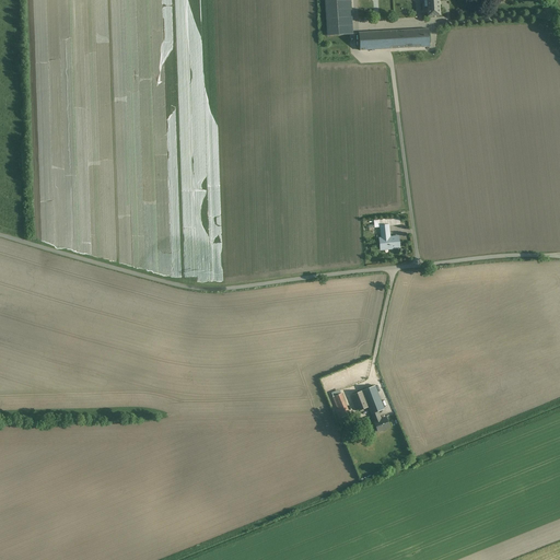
[(347,0),(325,0),(328,36),(350,34),(347,0)]
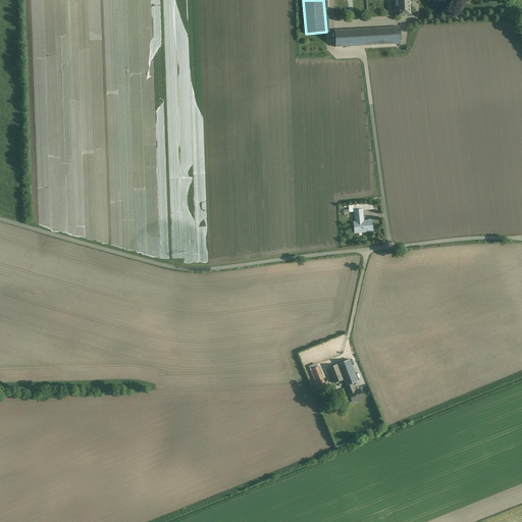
[(409,0),(398,0),(399,15),(410,14),(409,0)]
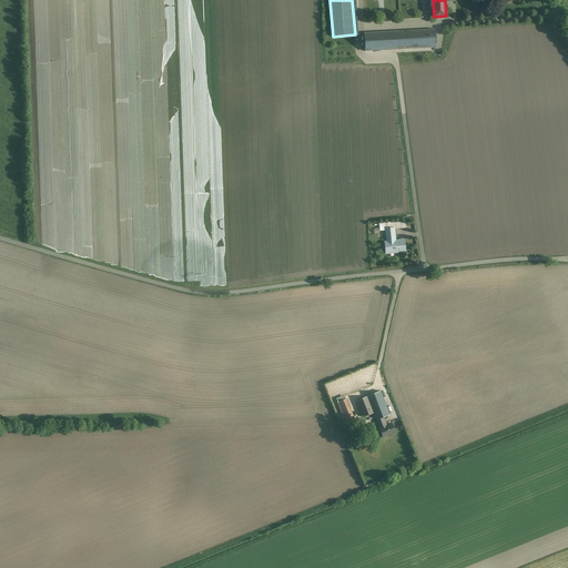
[(435,30),(365,33),(365,51),(436,48),(435,30)]
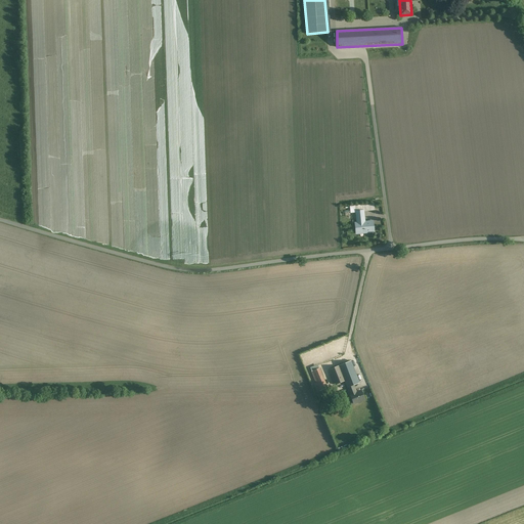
[(354,222),(355,234),(375,232),(373,220),(365,221),(364,209),(355,211),(356,221),(354,222)]
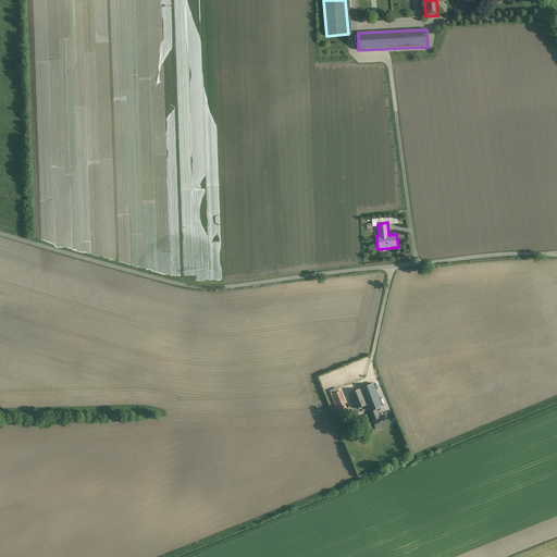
[(367,405),(369,412),(378,410),(383,408),(379,395),(382,393),(379,383),(350,393),(356,409),(367,405)]
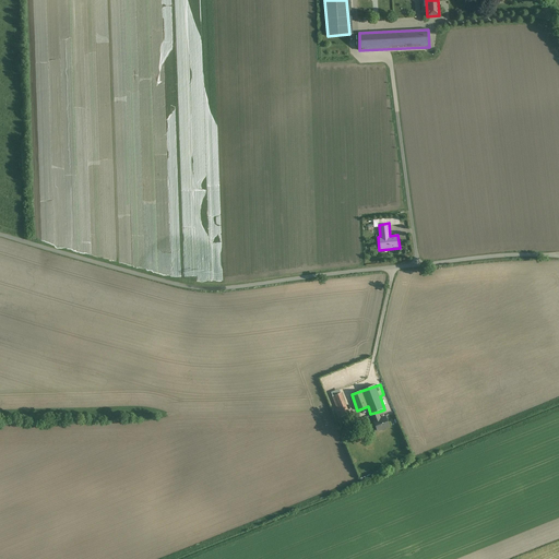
[(349,414),(341,390),(333,393),(342,417),(349,414)]
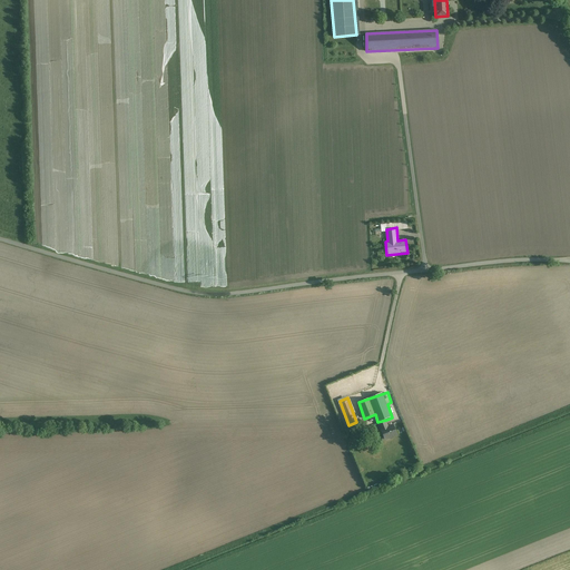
[(386,420),(377,422),(384,441),(397,435),(394,424),(389,426),(386,420)]
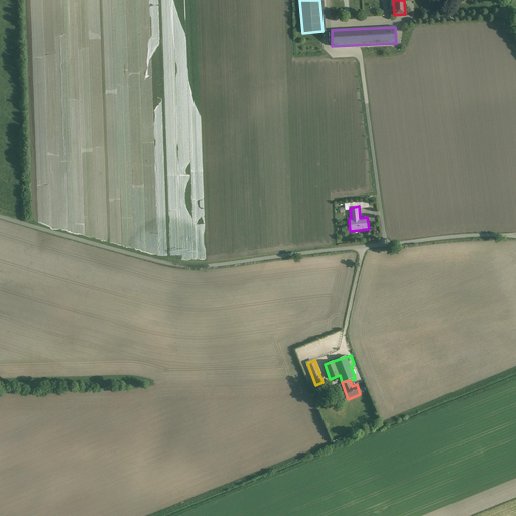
All buildings are outlined.
